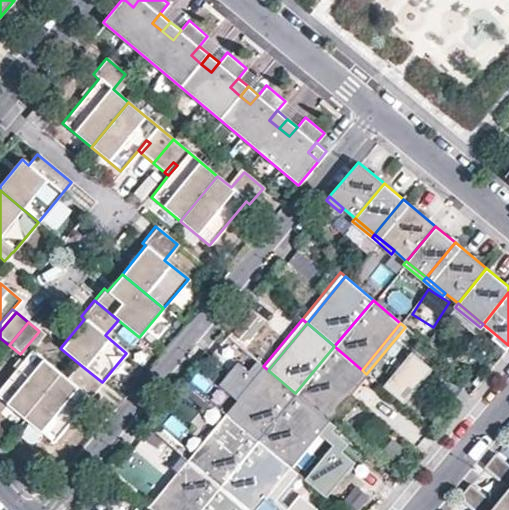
[(44,335),(39,331),(20,354),(17,358),(21,361),(31,349),(31,350),(44,335)]
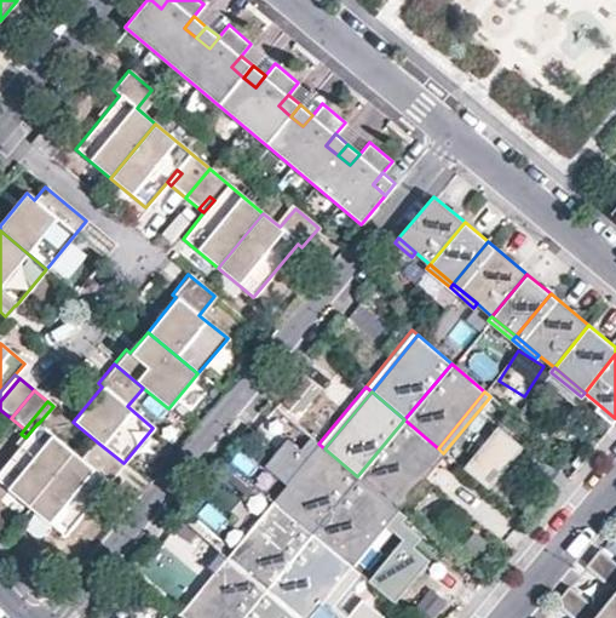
[(596,408),(611,422),(615,418),(599,405),(596,408)]
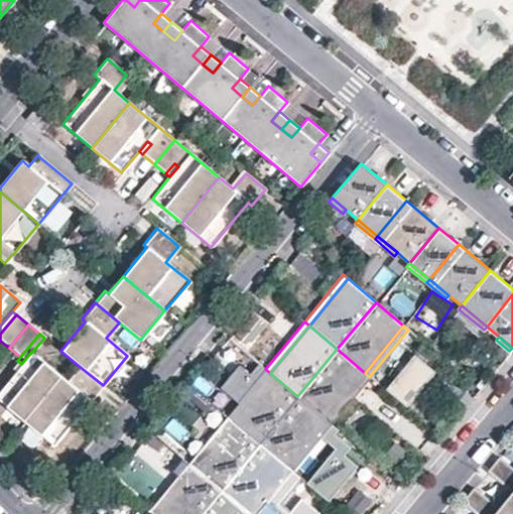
[(337,349),(297,396),(326,420),(365,373),(337,349)]
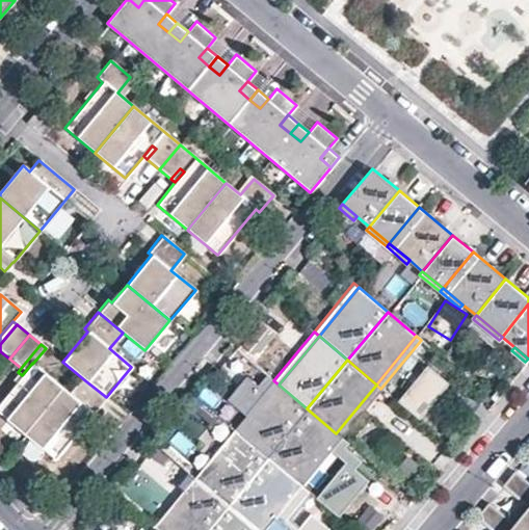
[(0,415),(24,434),(62,388),(32,364),(32,363),(22,375),(0,401),(0,415)]
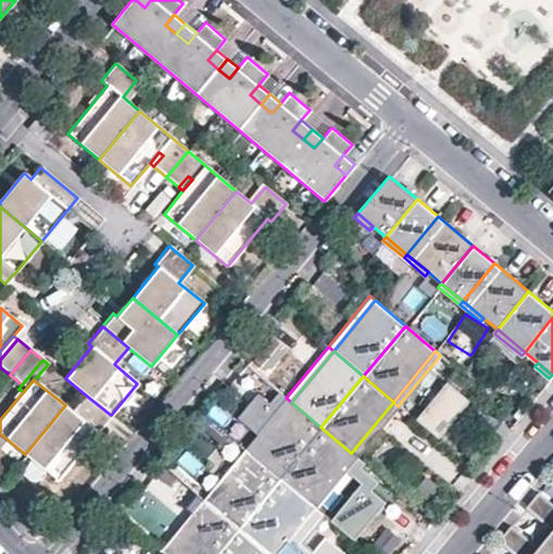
[(418,423),(439,440),(468,403),(445,386),(418,423)]
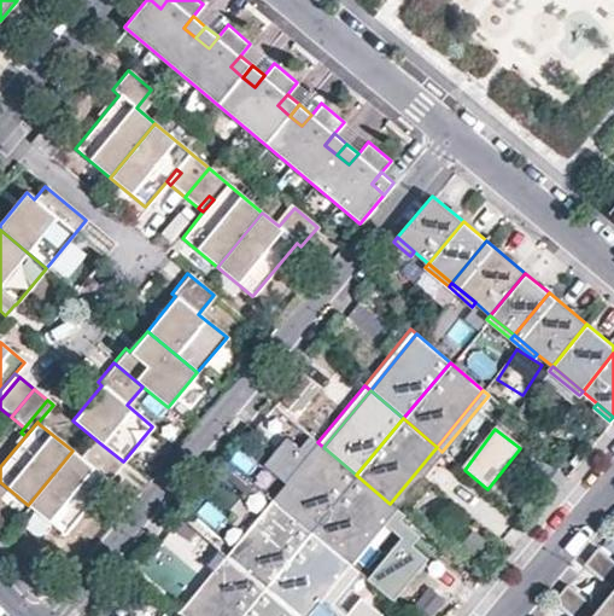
[(291,486),(275,504),(309,532),(356,475),(323,447),(317,442),(310,435),(298,449),(285,439),(264,464),(286,481),(291,486)]
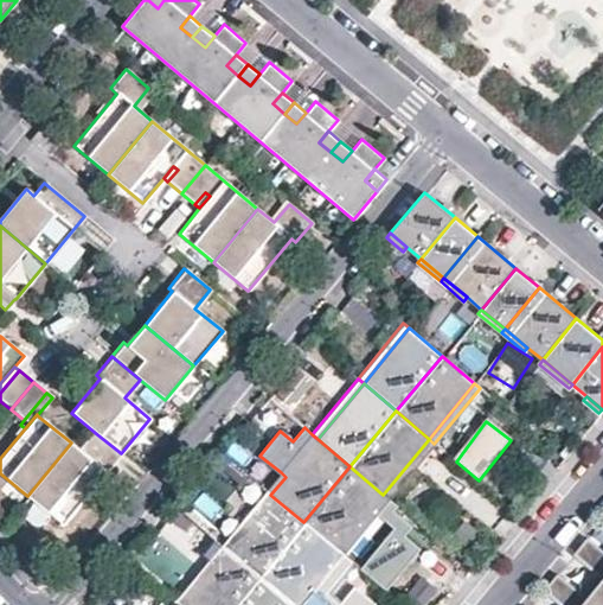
[(121,453),(98,435),(84,453),(71,443),(27,496),(62,526),(121,453)]
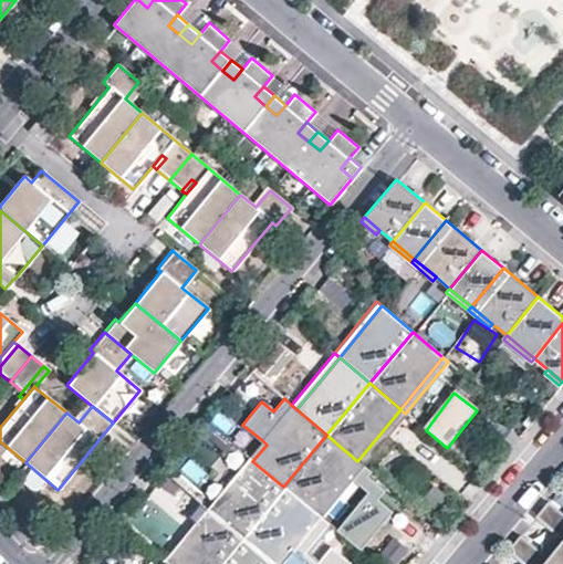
[(405,414),(400,409),(357,461),(363,466),(405,414)]
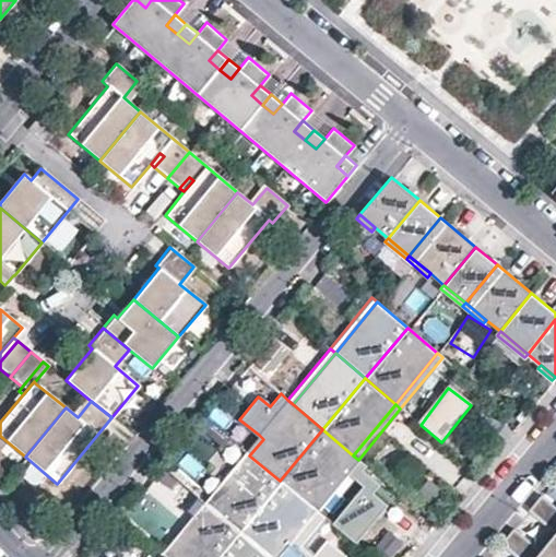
[(353,455),(322,429),(280,481),(310,507),(353,455)]
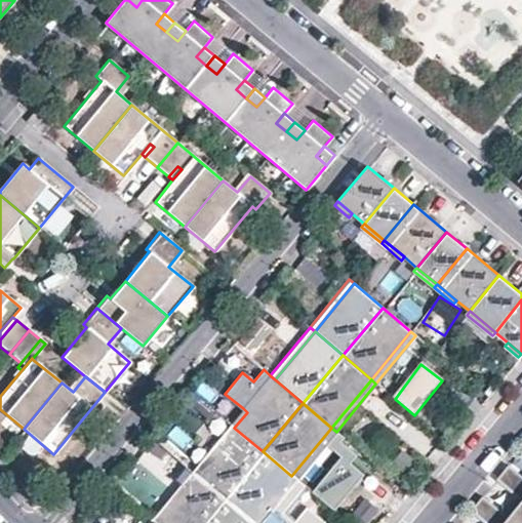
[(247,412),(243,408),(229,425),(234,428),(247,412)]
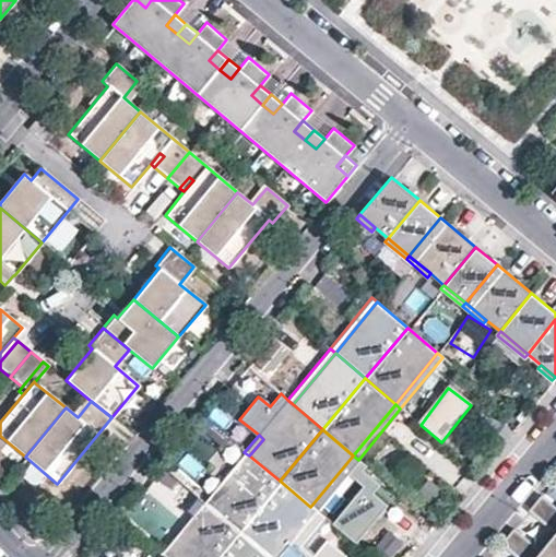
[(244,452),(202,502),(208,507),(249,455),(244,452)]
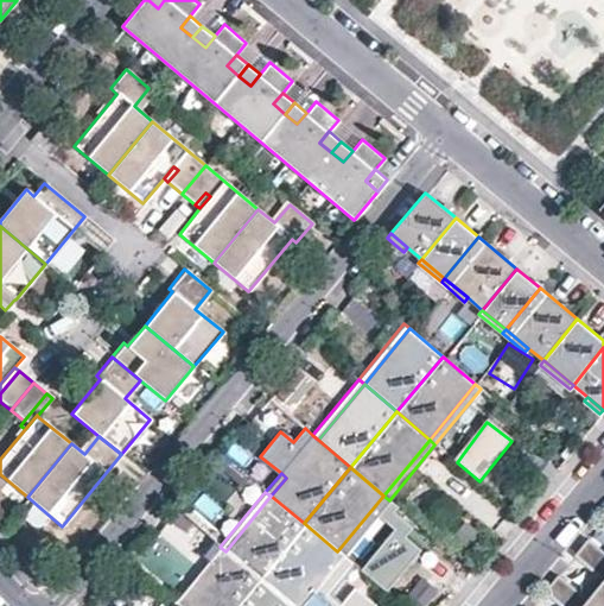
[(271,496),(226,551),(259,579),(304,523),(271,496)]
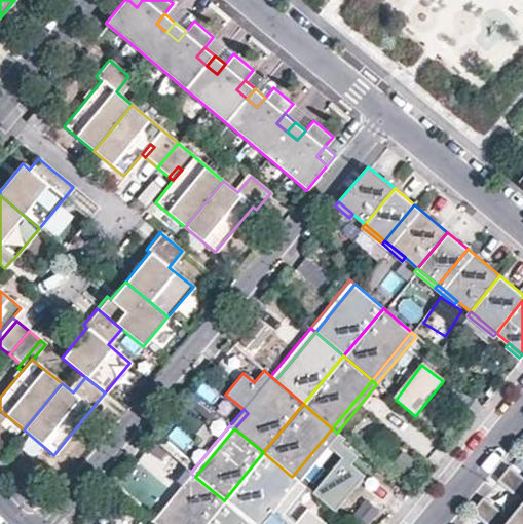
[(337,433),(332,428),(292,477),(296,481),(326,446),(337,433)]
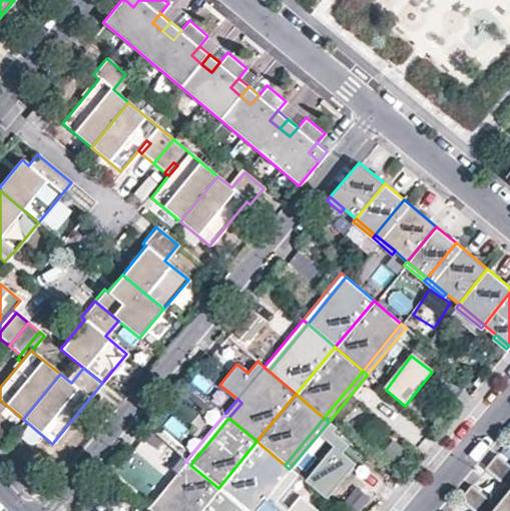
[(334,426),(329,422),(318,435),(331,446),(303,480),(325,498),(354,462),(340,452),(346,444),(330,431),(334,426)]
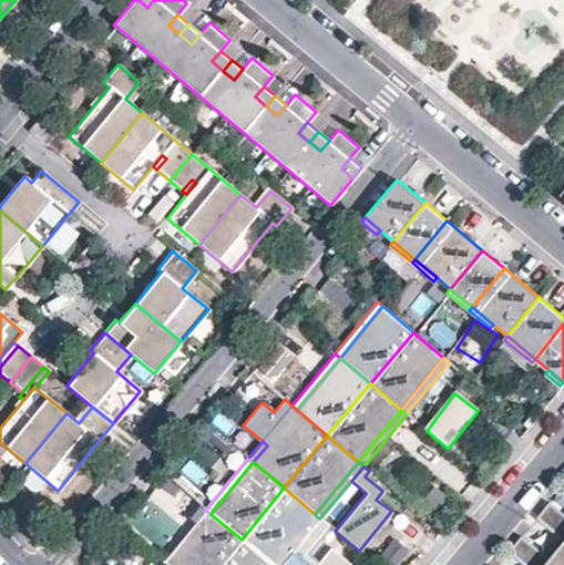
[(284,488),(242,540),(272,564),(315,514),(284,488)]
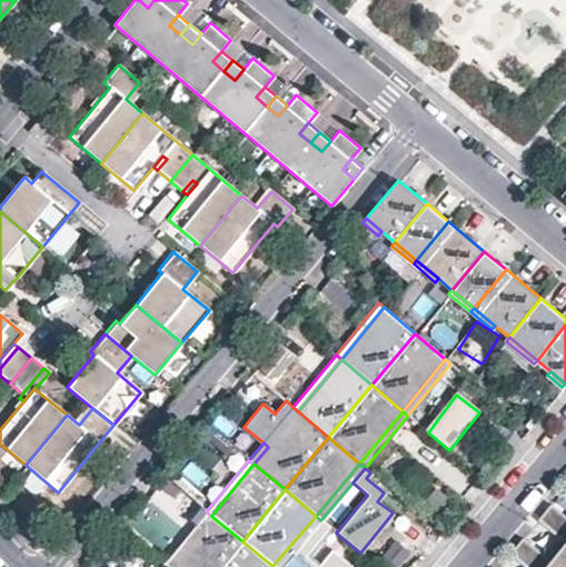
[(565,514),(550,501),(537,518),(560,537),(565,541),(565,514)]
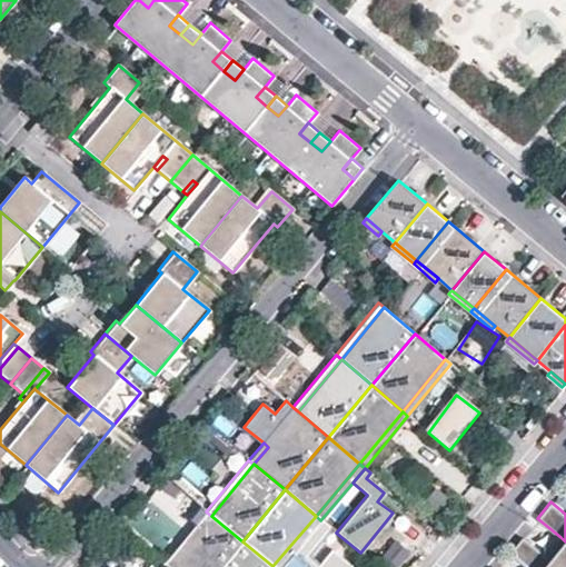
[(206,511),(164,561),(169,566),(211,516),(206,511)]
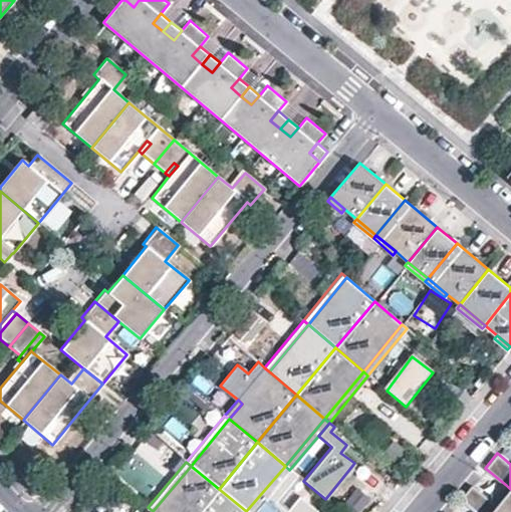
[(191,466),(153,511),(199,511),(219,489),(191,466)]
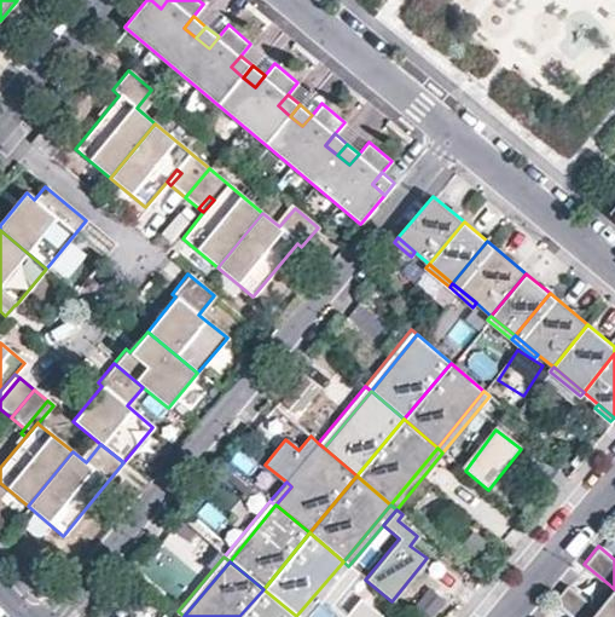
[(348,566),(343,561),(296,616),(379,616),(359,600),(344,616),(342,616),(329,606),(357,572),(348,566)]
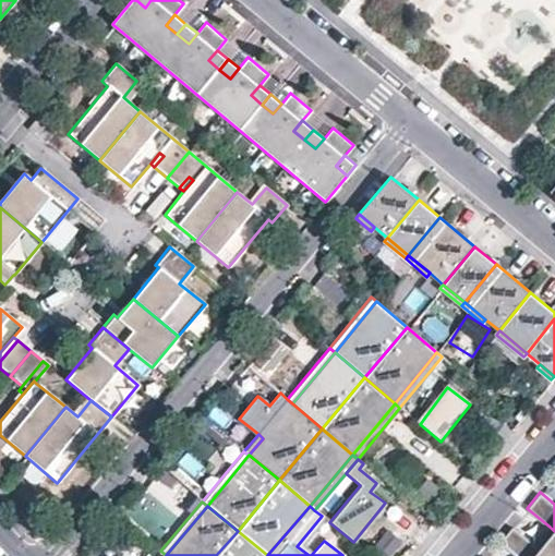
[(534,544),(511,526),(499,541),(517,555),(554,555),(554,531),(550,527),(534,544)]
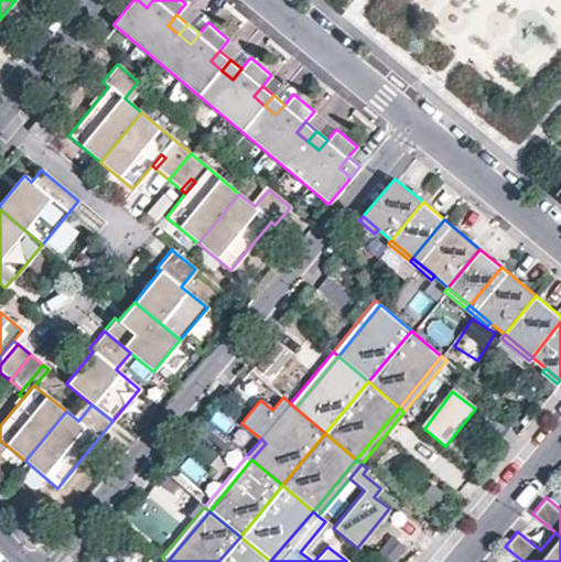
[(391,559),(402,547),(389,536),(378,549),(391,559)]
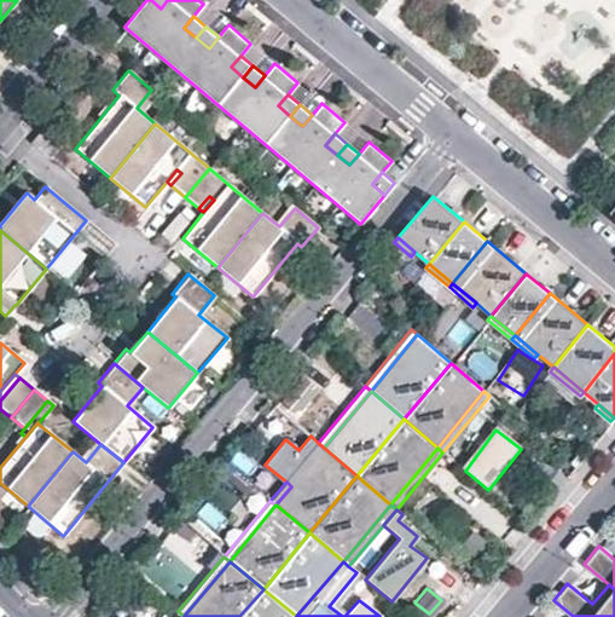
[(296,616),(264,589),(239,616),(296,616)]
